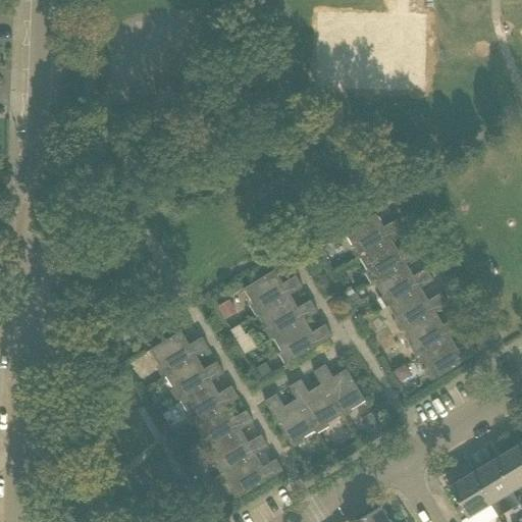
[(345,232),(355,250),(360,258),(392,239),(392,240),(404,231),(397,220),(384,227),(376,214),(345,232)]
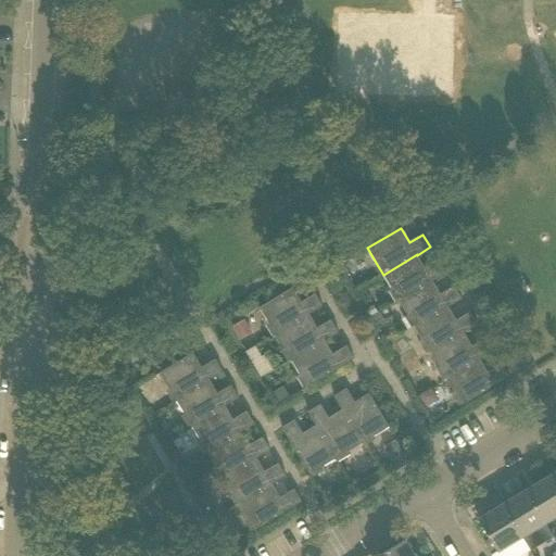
[(383,275),(399,301),(432,280),(433,281),(446,273),(439,261),(426,268),(417,255),(417,254),(383,275)]
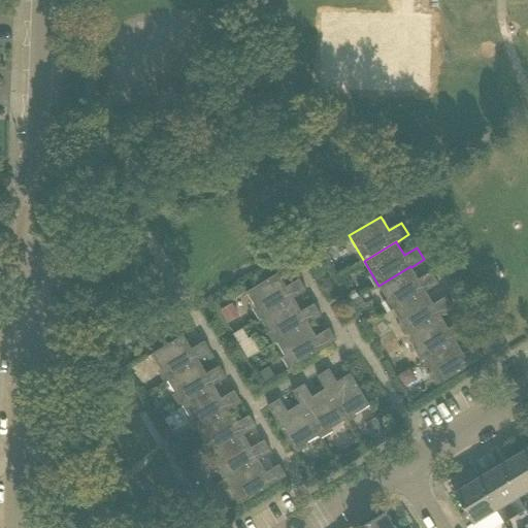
[(410,266),(378,286),(394,310),(426,291),(426,292),(438,284),(431,272),(419,279),(411,267),(410,266)]
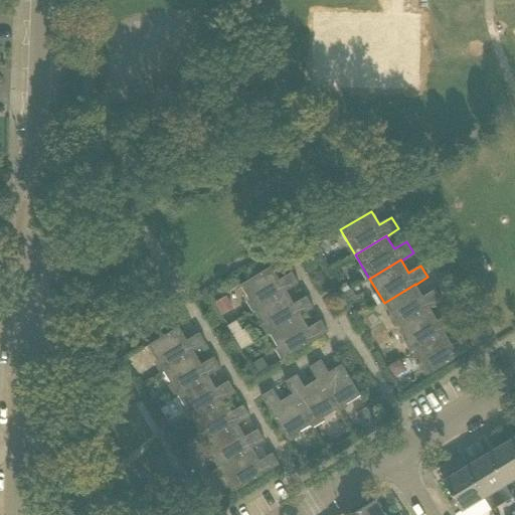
[(272,267),(240,285),(255,310),(287,291),(287,292),(299,284),(292,273),(280,280),(272,267)]
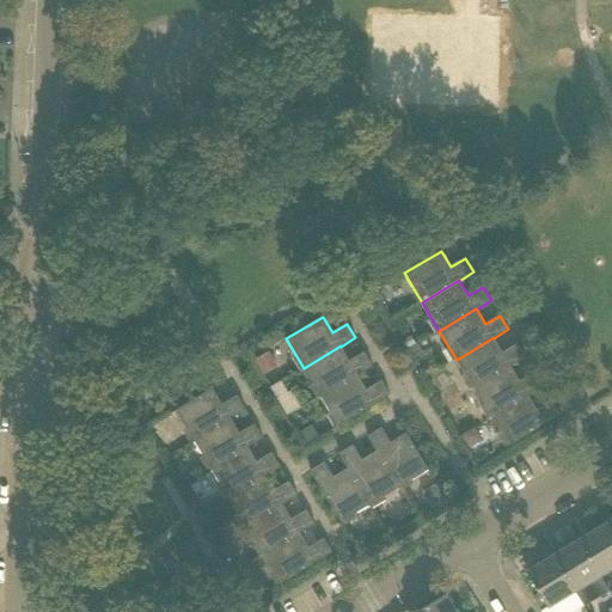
[(416,343),(411,336),(403,341),(409,348),(416,343)]
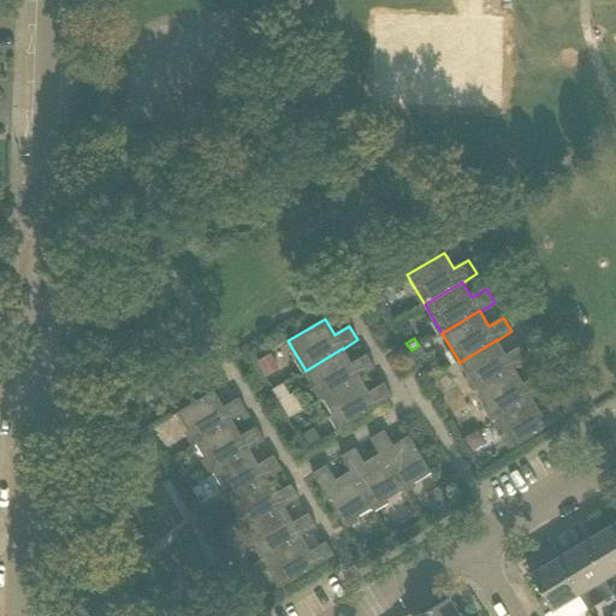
[(460,362),(478,391),(514,368),(515,369),(529,360),(521,345),(505,355),(497,341),(497,339),(460,362)]
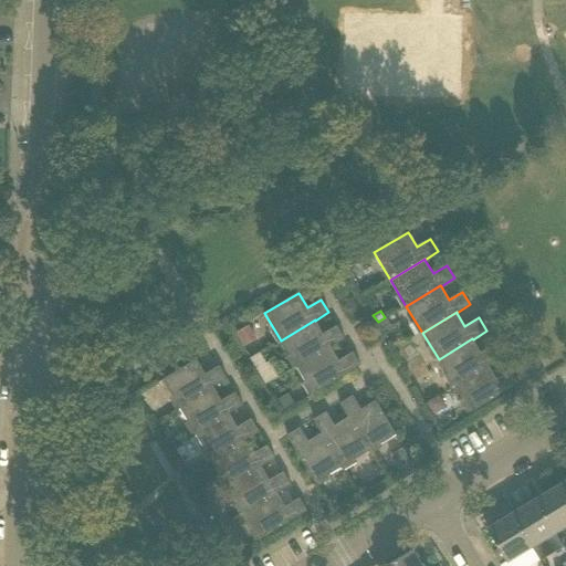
[(384,332),(391,326),(386,317),(385,317),(378,322),(384,332)]
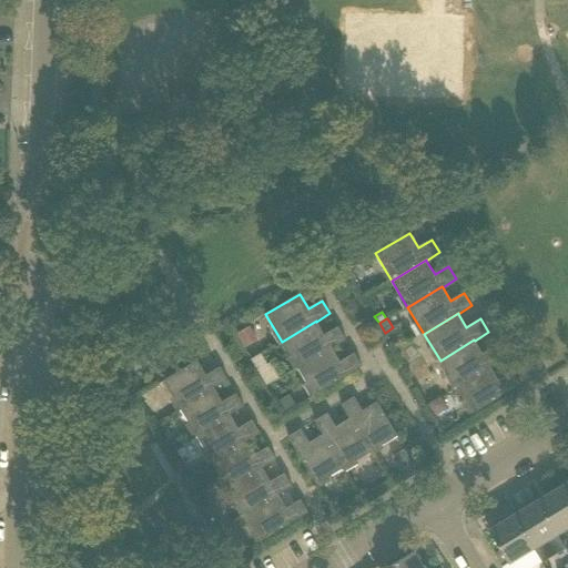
[(298,369),(333,348),(346,340),(338,327),(324,335),(316,322),(316,321),(282,342),(298,369)]
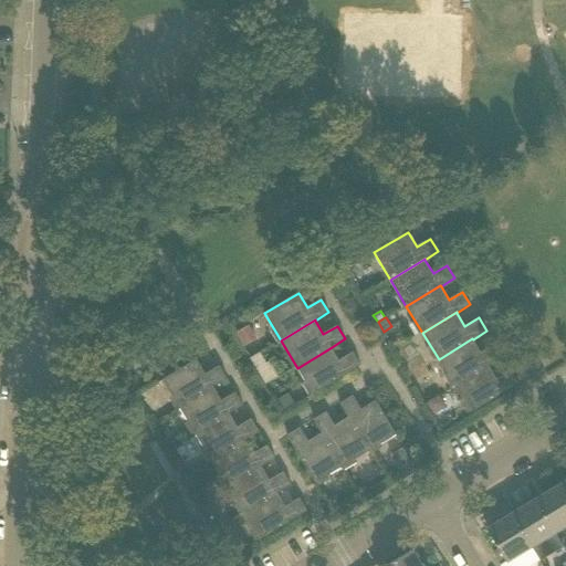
[(237,333),(244,346),(258,338),(249,325),(237,333)]
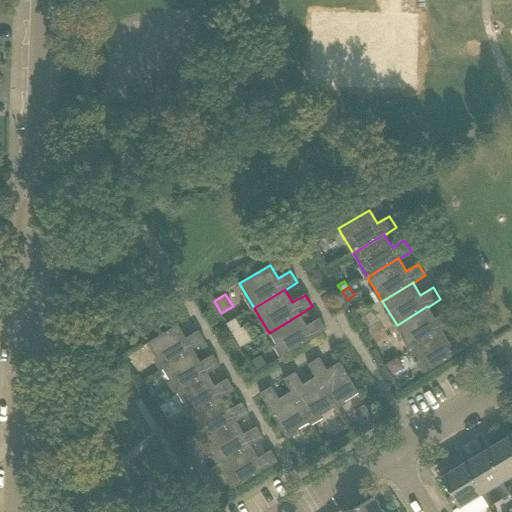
[(411,349),(442,331),(454,323),(447,311),(435,319),(428,307),(427,306),(397,325),(411,349)]
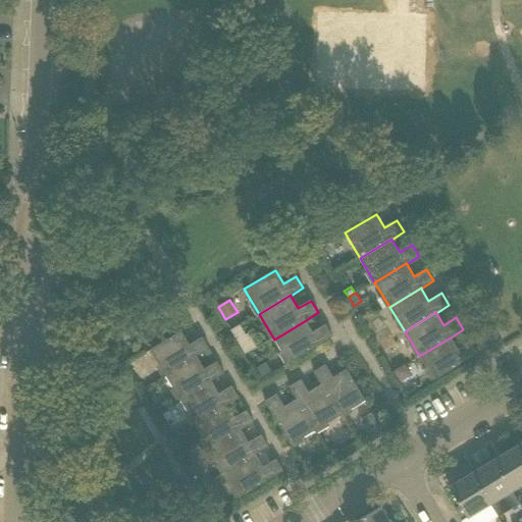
[(332,336),(325,325),(313,332),(306,320),(274,340),(289,363),(332,336)]
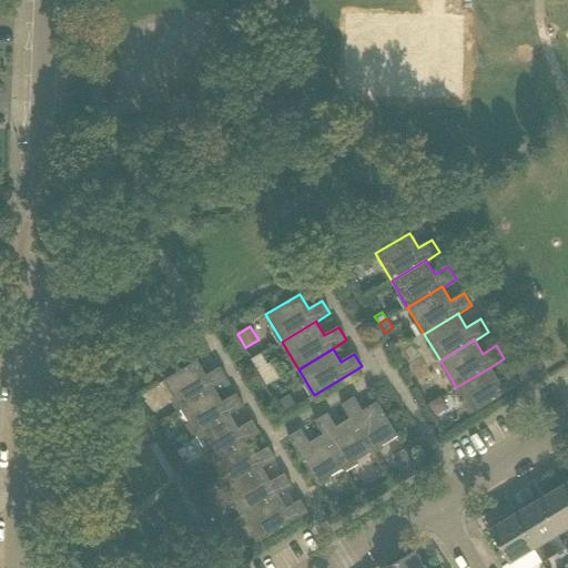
[(198,361),(163,382),(180,408),(214,387),(214,388),(227,381),(220,367),(206,375),(198,361)]
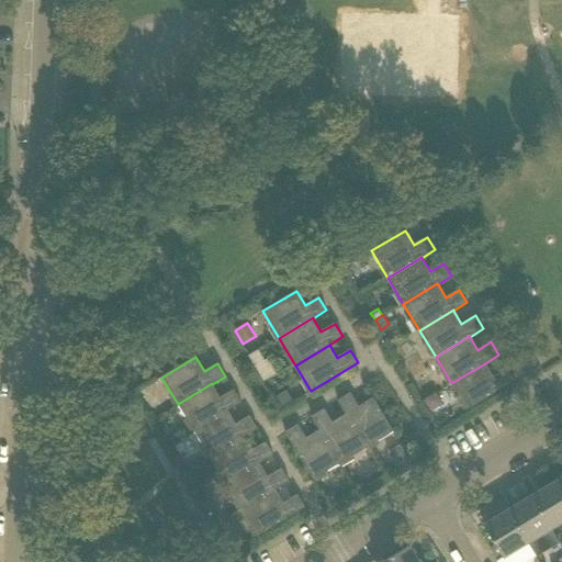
[(515,381),(507,368),(493,377),(485,363),(451,383),(468,409),(515,381)]
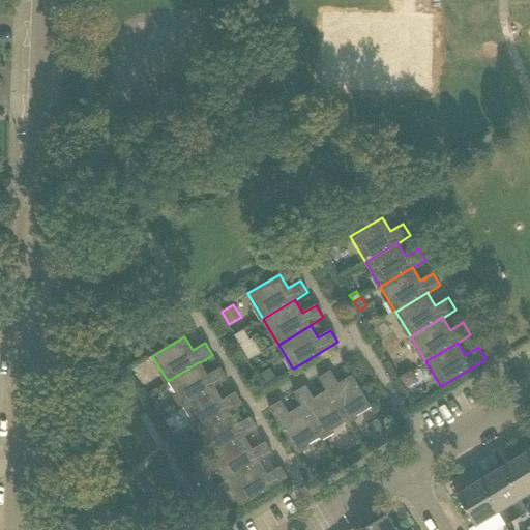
[(168,381),(182,406),(214,386),(215,387),(228,379),(221,367),(208,375),(200,362),(200,361),(168,381)]
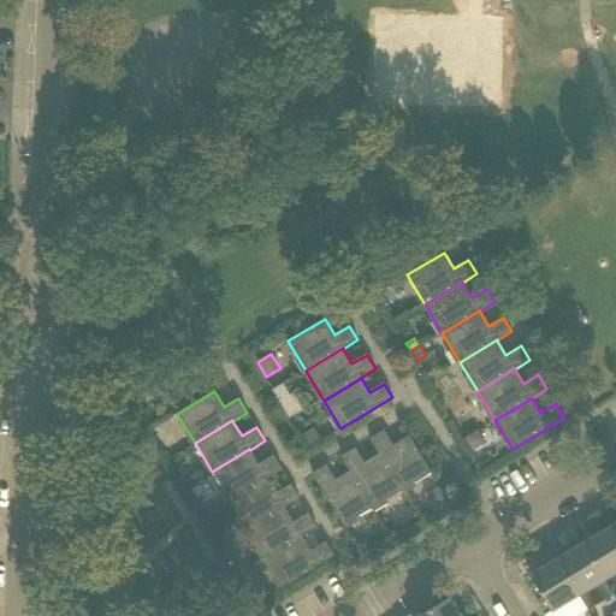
[(311,445),(321,439),(314,427),(303,434),(311,445)]
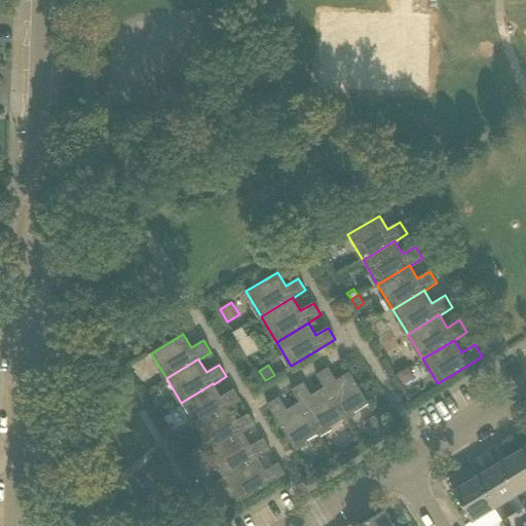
[(404,385),(415,378),(408,367),(397,374),(404,385)]
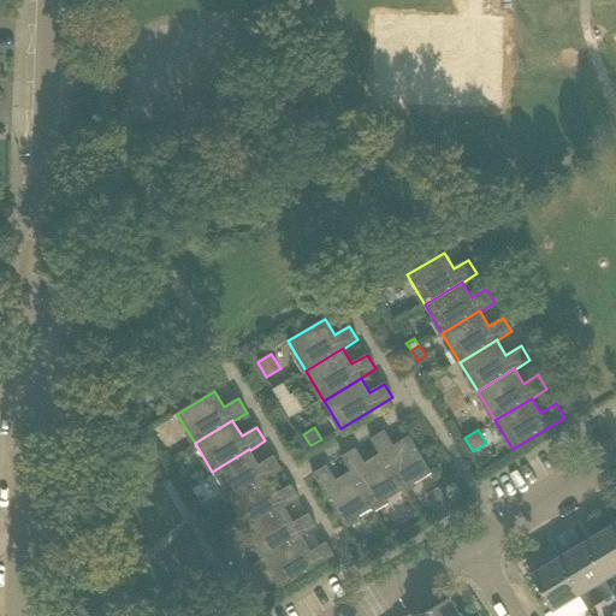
[(402,491),(432,473),(409,436),(394,445),(384,431),(371,439),(379,454),(402,491)]
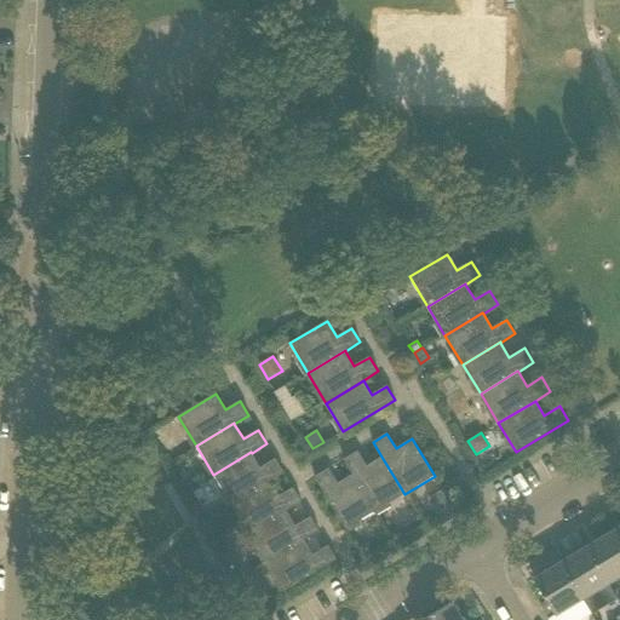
[(357,451),(344,459),(352,475),(375,511),(405,494),(382,457),(367,466),(357,451)]
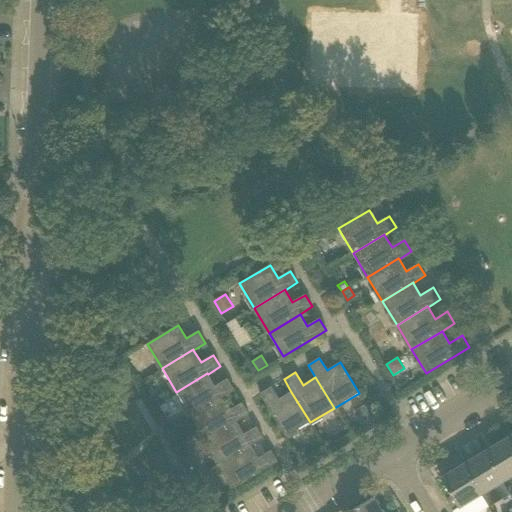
[(207,373),(176,392),(191,416),(222,398),(234,390),(227,379),(215,386),(208,374),(207,373)]
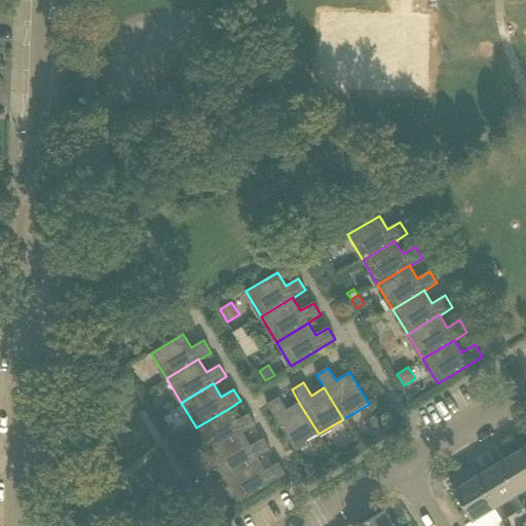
[(287,410),(278,398),(267,405),(294,449),(318,434),(299,403),(287,410)]
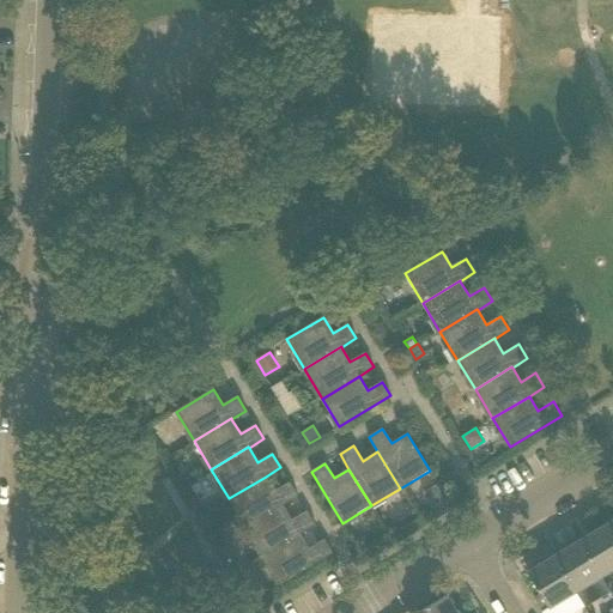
[(229,498),(247,527),(283,505),(284,505),(298,496),(290,483),(274,491),(266,477),(229,498)]
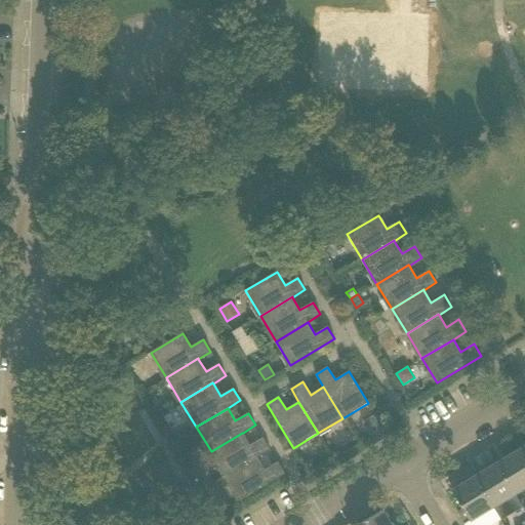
[(381,429),(373,415),(362,422),(370,436),(381,429)]
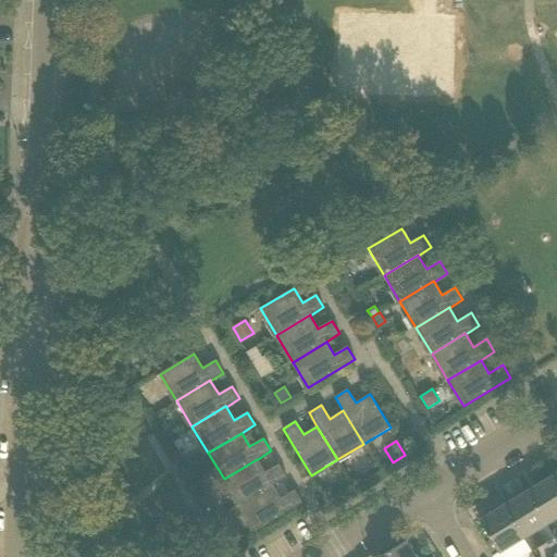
[(239,505),(273,485),(286,477),(279,465),(265,472),(258,459),(257,459),(224,479),(239,505)]
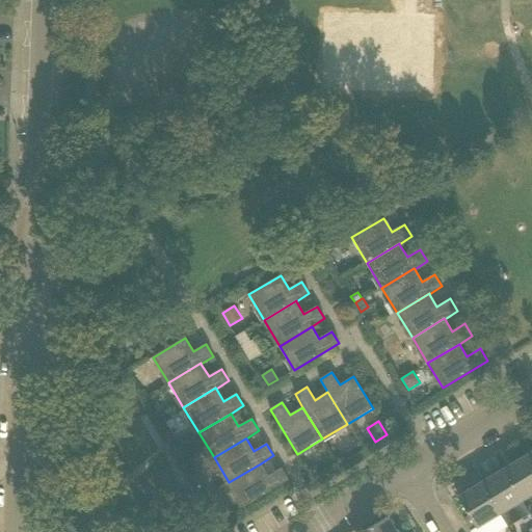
[(503,470),(523,501),(531,495),(531,466),(526,455),(503,470)]
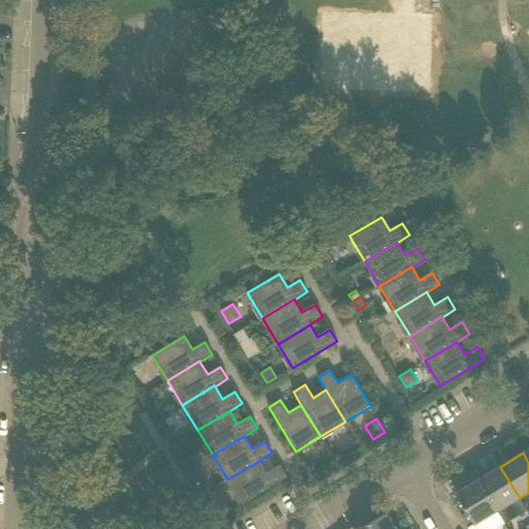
[(287,477),(280,466),(267,473),(259,461),(227,479),(243,504),(287,477)]
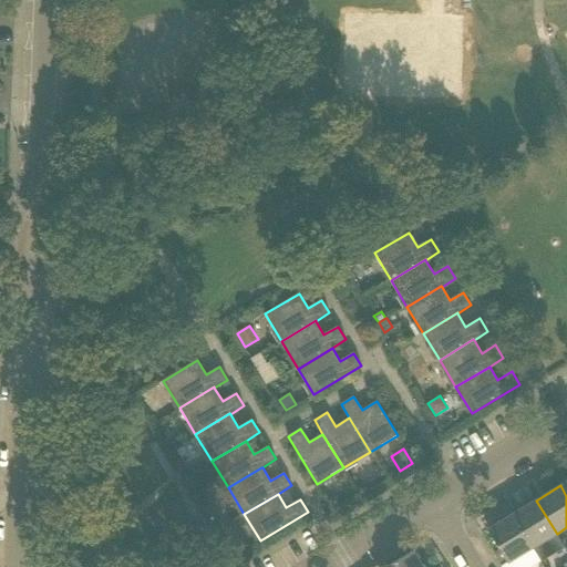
[(343,505),(338,494),(327,500),(332,511),(343,505)]
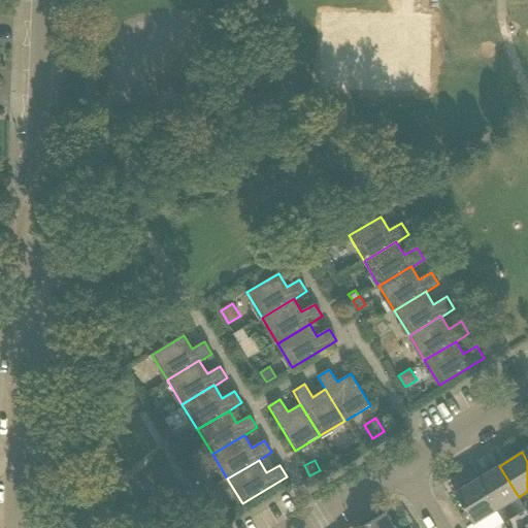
[(477,480),(496,510),(519,497),(499,466),(477,480)]
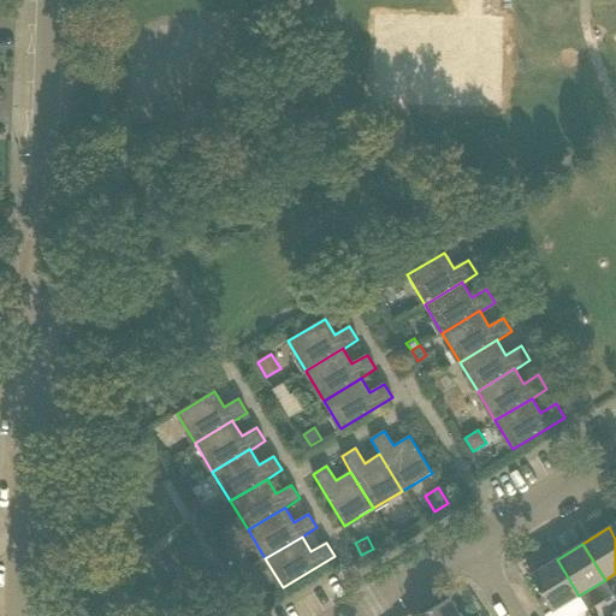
[(557,560),(529,575),(552,611),(579,596),(557,560)]
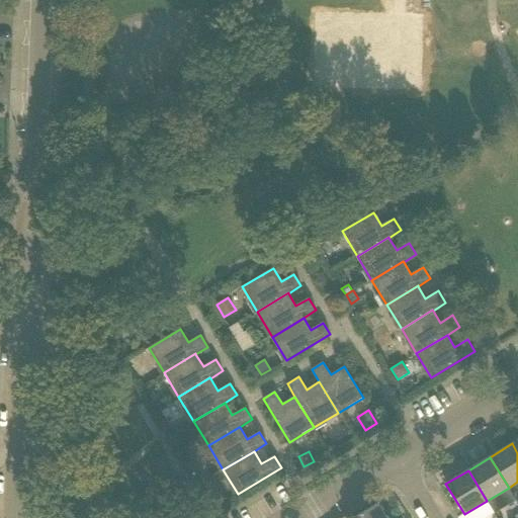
[(386,517),(377,503),(352,517),(386,517)]
